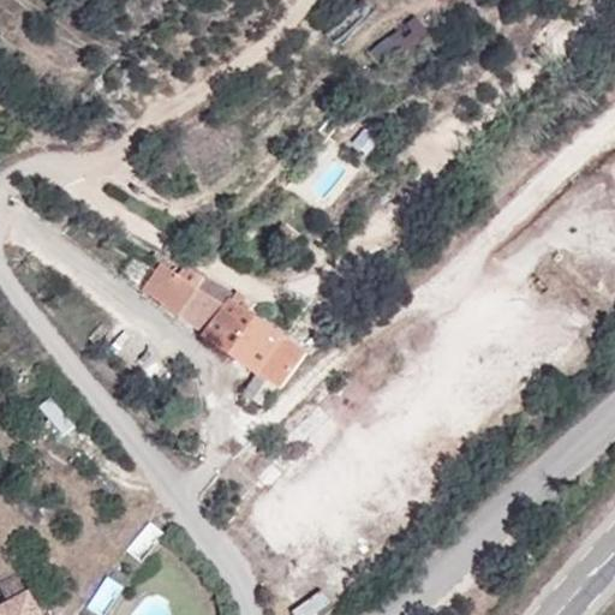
[(179,250),(209,268),(169,237),(165,242),(179,250)]
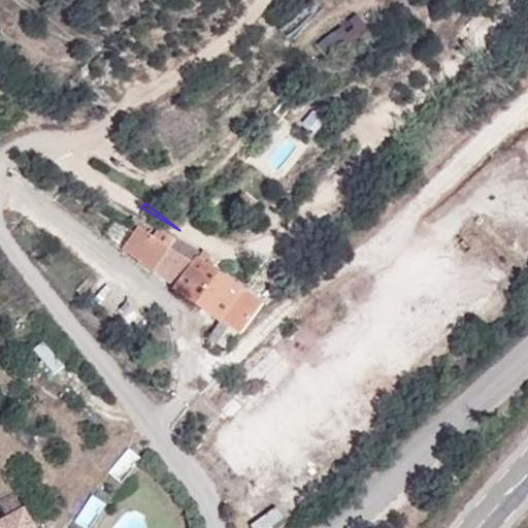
[(125,229),(136,237),(154,215),(141,207),(125,229)]
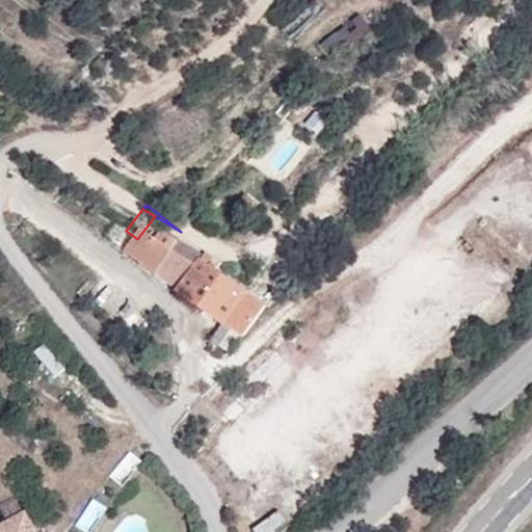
[(155,216),(137,239),(185,277),(181,283),(243,334),(267,304),(224,268),(221,272),(204,258),(208,254),(181,232),(155,216)]
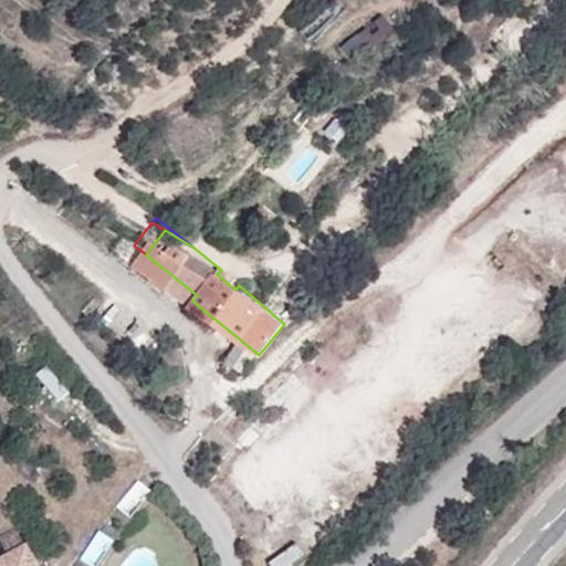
[(227,262),(200,238),(192,247),(221,270),(227,262)]
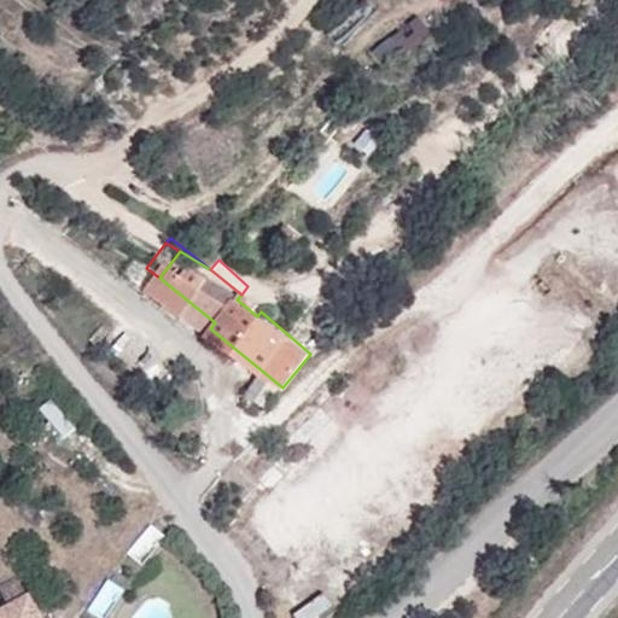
[(0,617),(42,617),(28,593),(0,608),(0,617)]
